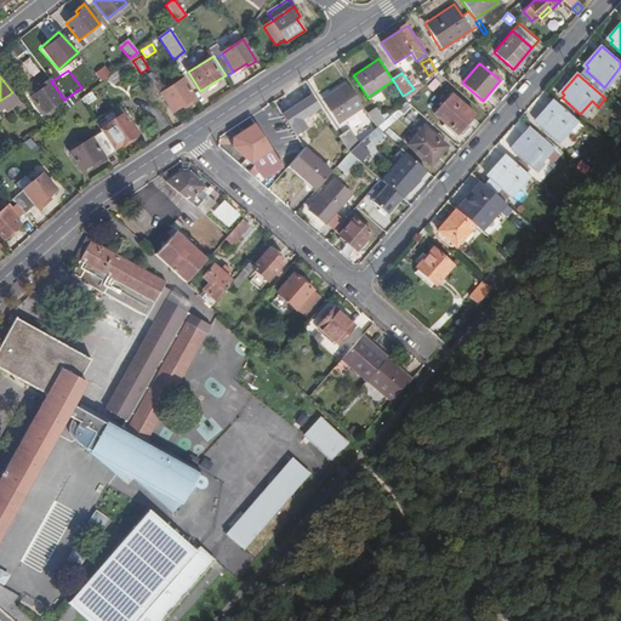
[(64,100),(51,81),(50,79),(41,85),(43,89),(40,91),(30,96),(44,114),(49,110),(50,113),(57,108),(56,106),(64,100)]
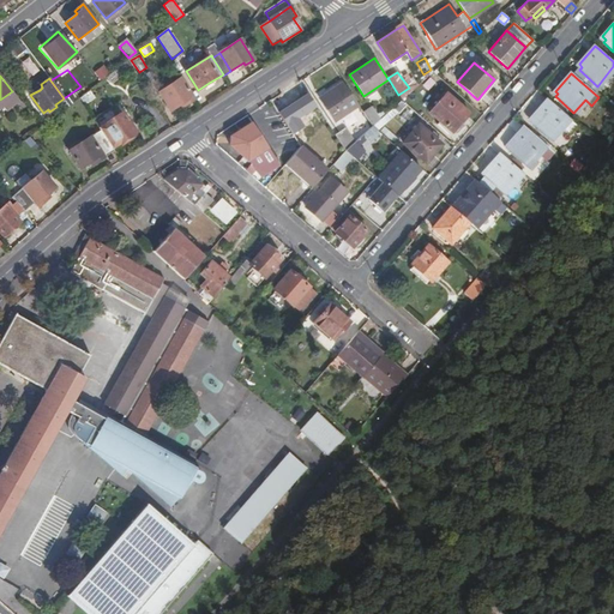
[(194,100),(181,78),(160,92),(170,110),(182,102),(185,106),(194,100)]
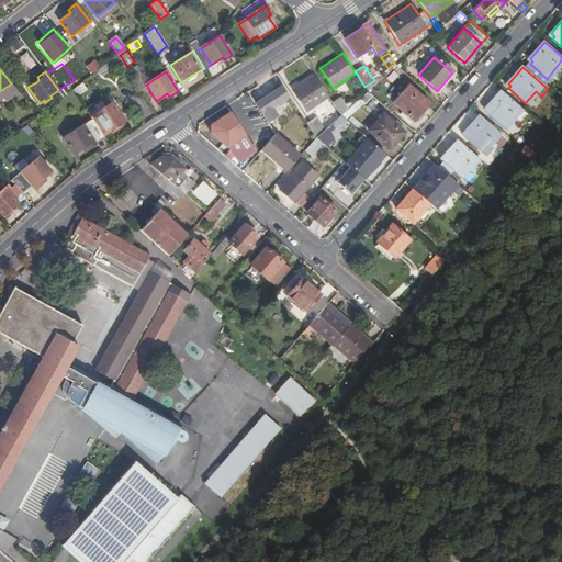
[(307,112),(329,97),(315,76),(296,88),(301,96),(298,98),(307,112)]
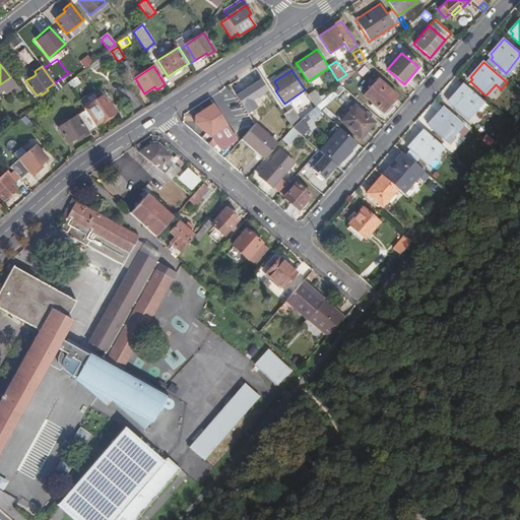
[(382,112),(396,95),(377,78),(363,95),(382,112)]
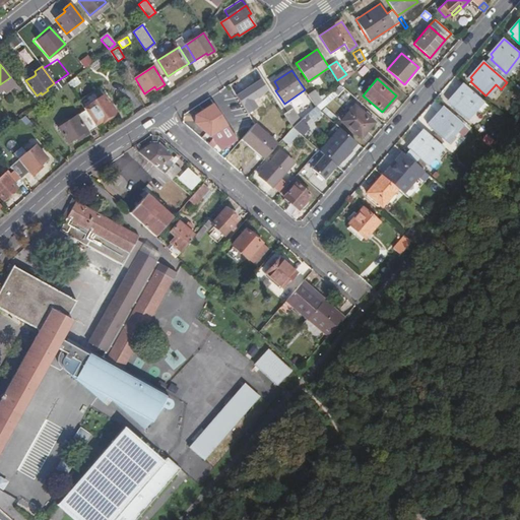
[(450,82),(440,94),(446,100),(455,87),(450,82)]
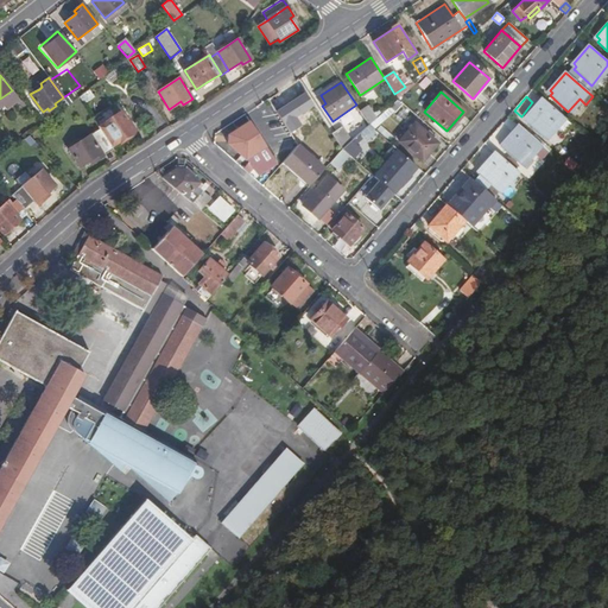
[(398,99),(388,107),(394,112),(403,103),(398,99)]
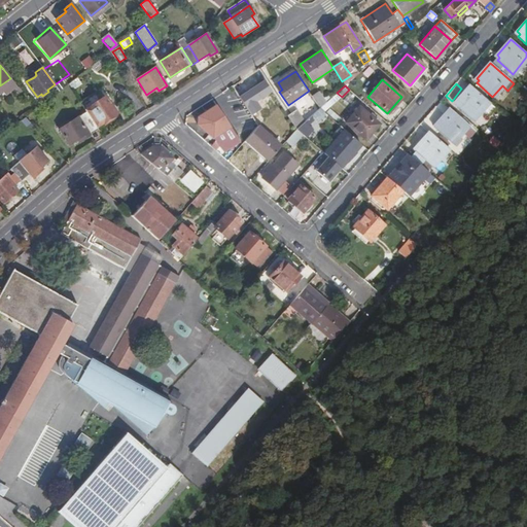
[(487,114),(494,107),(470,85),(456,101),(459,104),(457,106),(472,119),(482,109),(487,114)]
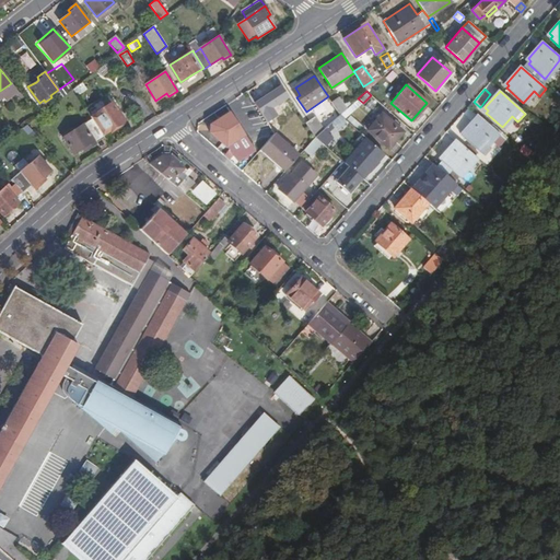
[(339,114),(339,115),(347,108),(345,104),(339,96),(331,102),(339,114)]
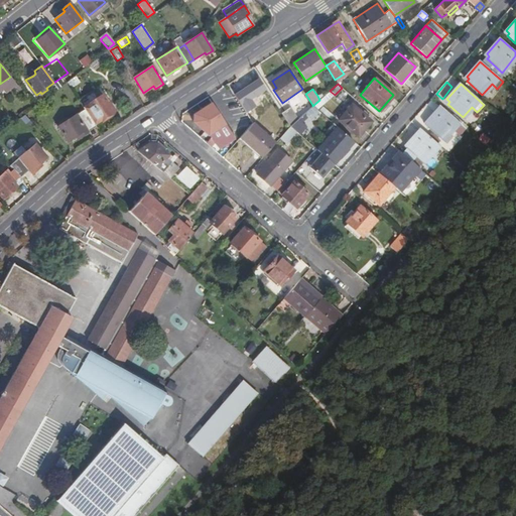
[(235,98),(247,115),(257,109),(246,91),(235,98)]
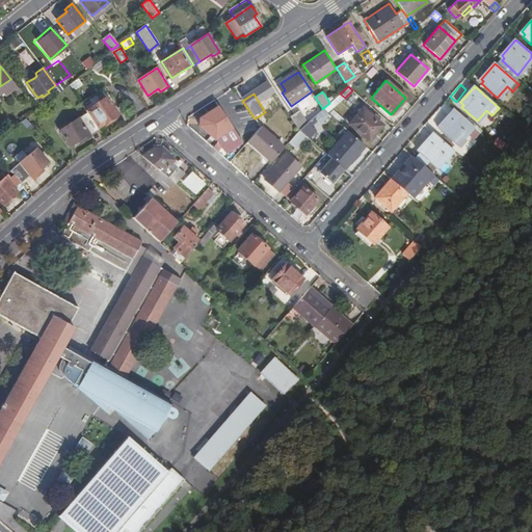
[(87,112),(98,129),(118,115),(107,98),(86,111),(87,112)]
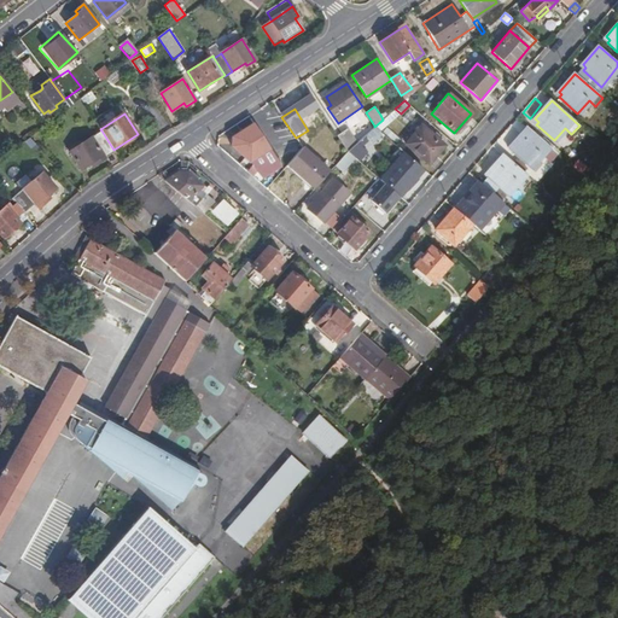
[(516,118),(500,140),(507,146),(523,123),(516,118)]
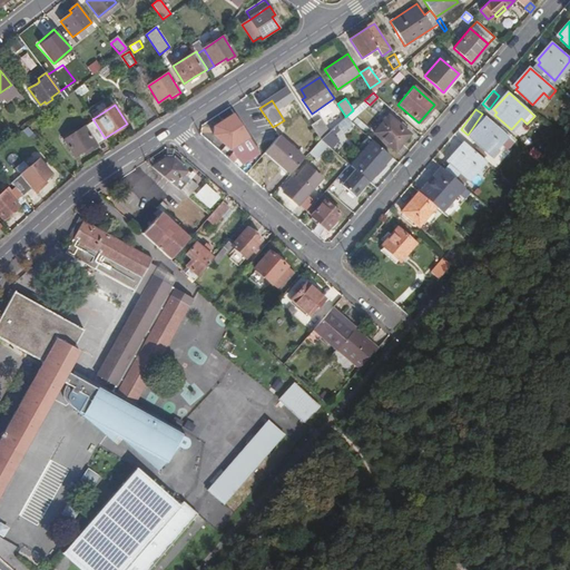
[(227,158),(233,163),(239,156),(241,157),(248,151),(255,158),(261,156),(234,114),(214,127),(213,135),(233,153),(227,158)]
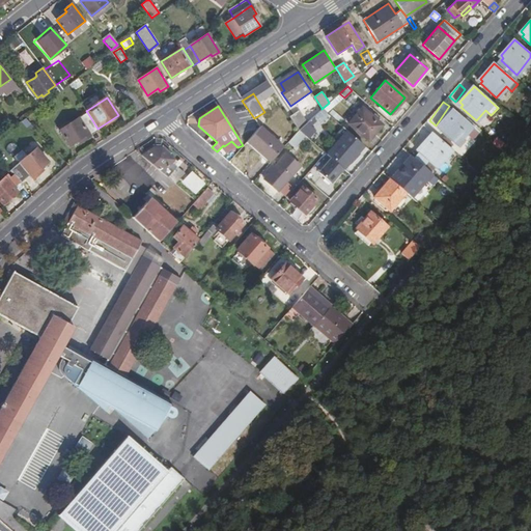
[(46,121),(51,116),(44,107),(38,111),(46,121)]
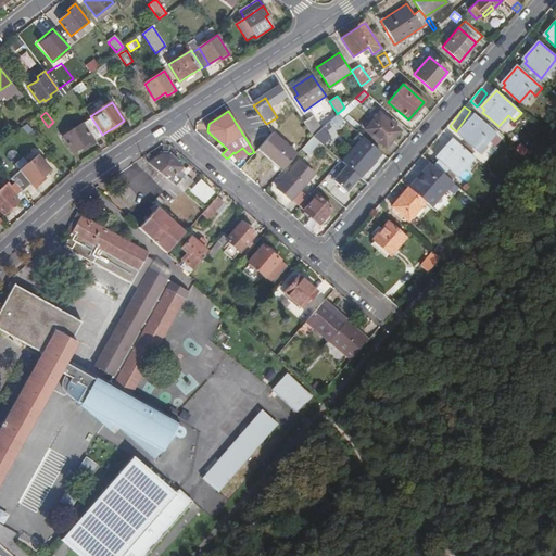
[(400,129),(379,113),(365,129),(384,147),(400,130),(400,129)]
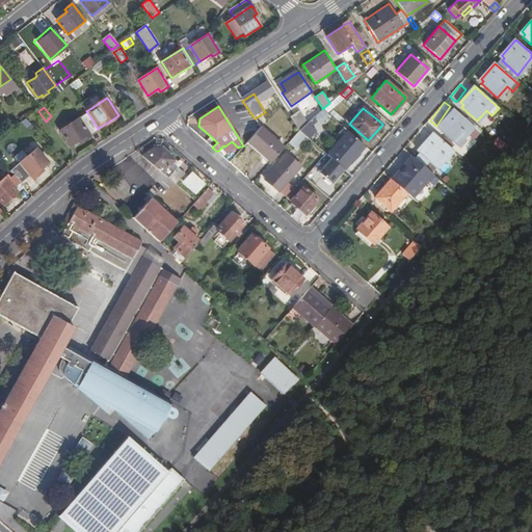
[(304,135),(309,139),(329,114),(322,109),(307,123),(299,129),(299,130),(304,135)]
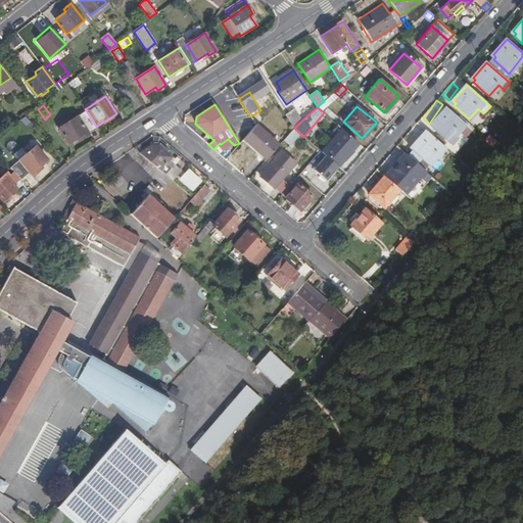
[(463,137),(470,129),(446,108),(432,125),(434,127),(432,129),(448,142),(458,131),(463,137)]
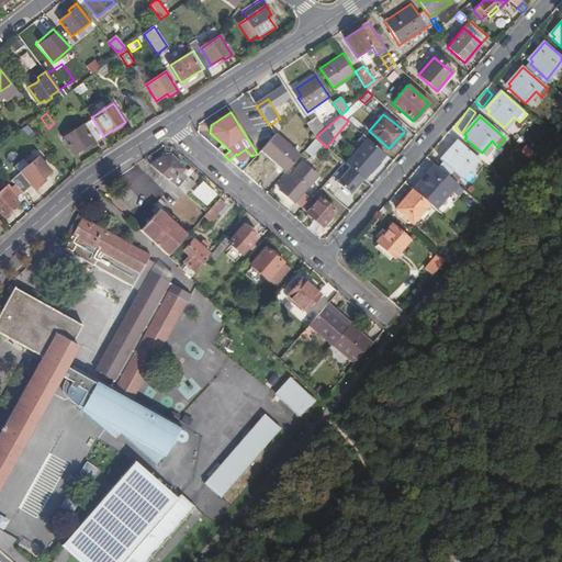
[(315,137),(316,137),(316,136),(324,130),(315,117),(306,123),(315,137)]
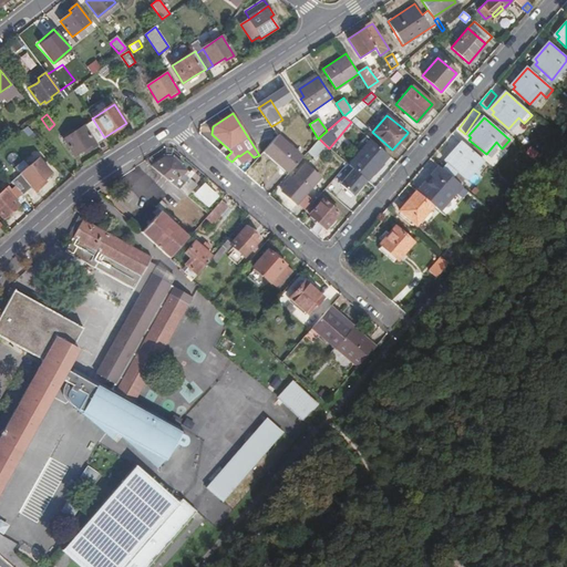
[(104,137),(93,120),(83,126),(96,146),(105,140),(104,137)]
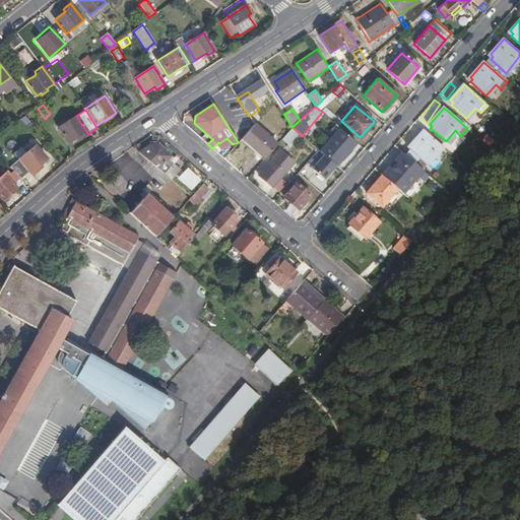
[(25,116),(22,118),(28,124),(30,122),(25,116)]
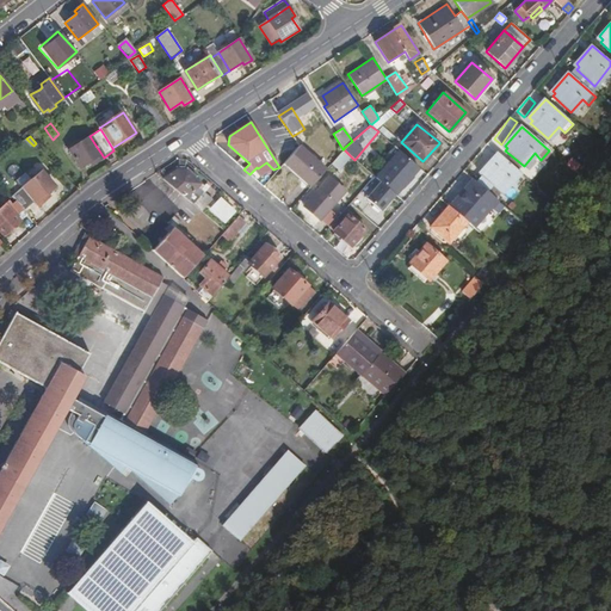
[(94,162),(104,158),(90,136),(69,149),(80,167),(88,162),(93,159),(94,162)]
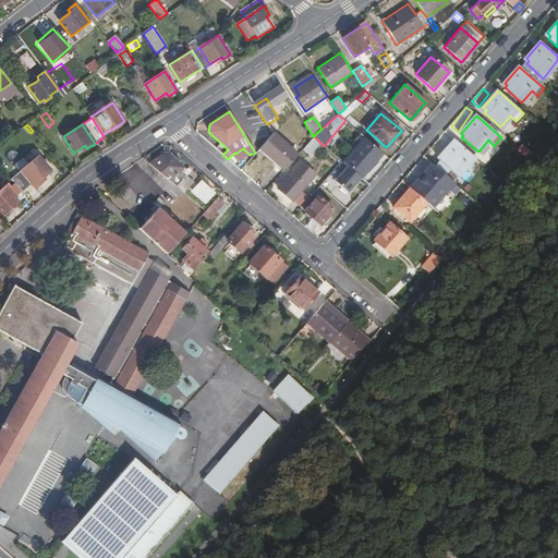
[(273,133),(258,149),(283,170),(298,155),(273,133)]
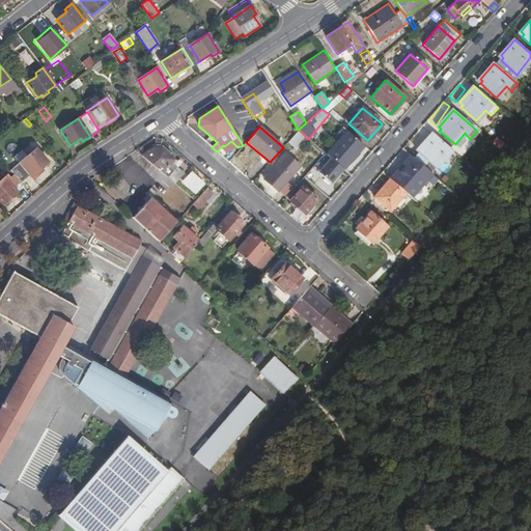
[(409,144),(414,148),(427,133),(421,129),(409,144)]
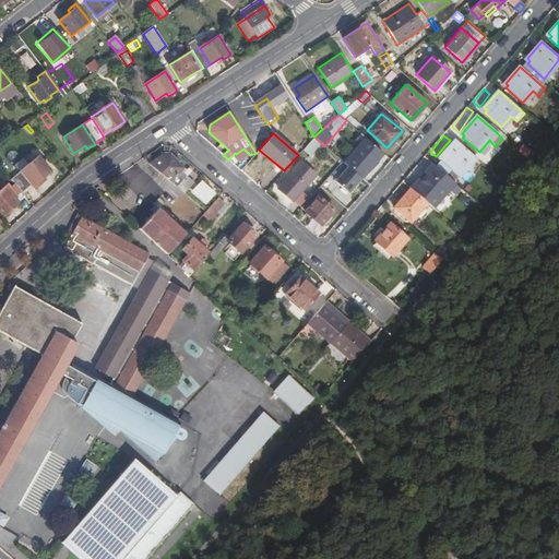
[(308,155),(320,142),(314,137),(302,150),(308,155)]
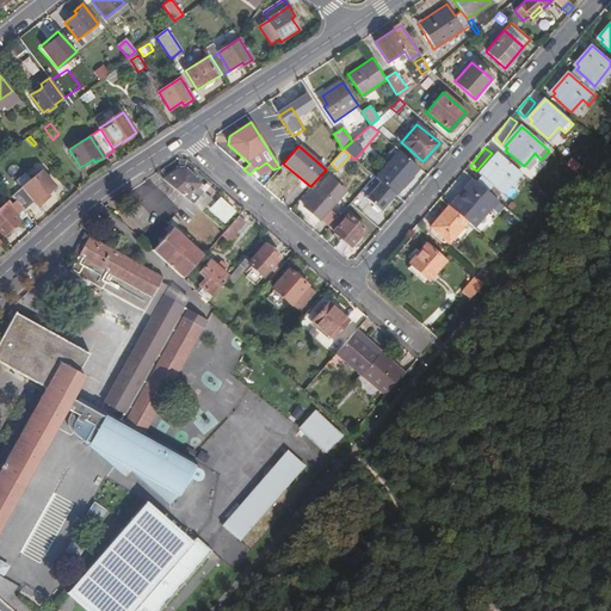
[(476,181),(486,191),(491,185),(499,193),(518,172),(498,154),(481,171),(485,174),(482,178),(481,177),(476,181)]
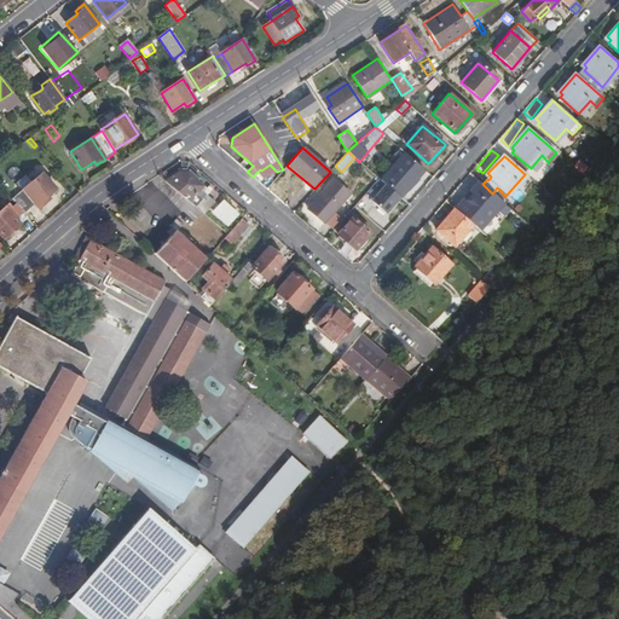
[(385,184),(399,197),(418,174),(403,161),(385,184)]
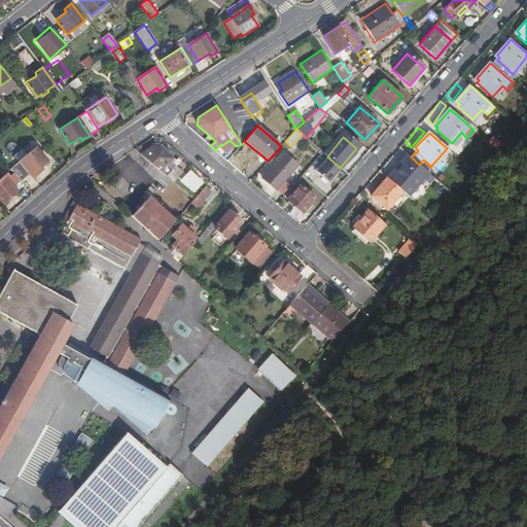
[(35,146),(20,161),(30,172),(33,177),(39,171),(38,169),(41,166),(47,160),(35,146)]
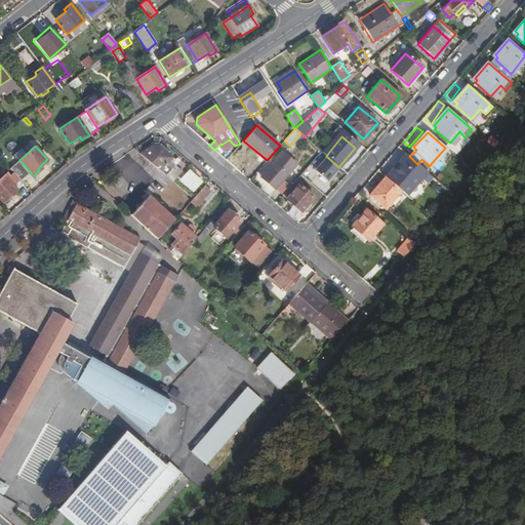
[(139,154),(160,171),(161,170),(170,160),(172,158),(160,147),(152,146),(139,154)]
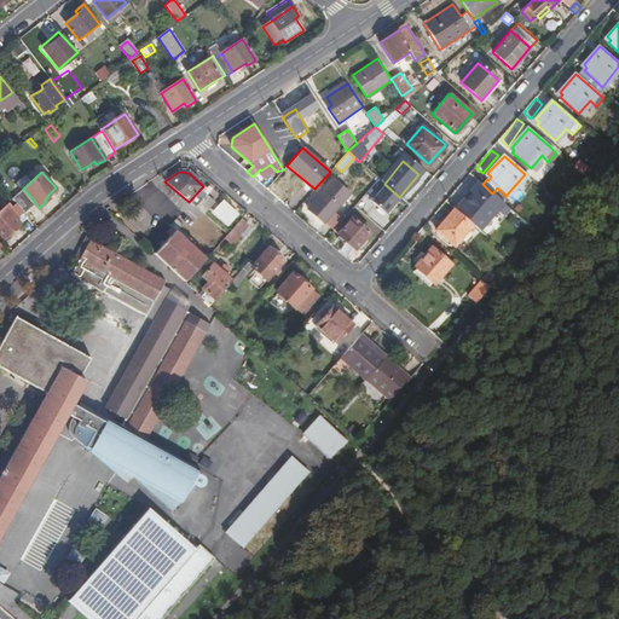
[(322,191),(319,196),(316,192),(310,198),(313,202),(307,208),(324,223),(342,201),(350,194),(333,179),(322,191)]
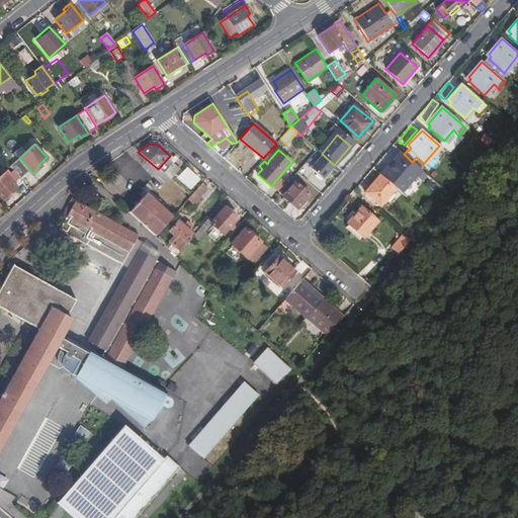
[(396,187),(400,190),(414,175),(420,180),(426,174),(412,162),(404,154),(402,153),(389,168),(391,170),(390,172),(389,172),(387,172),(383,176),(396,187)]
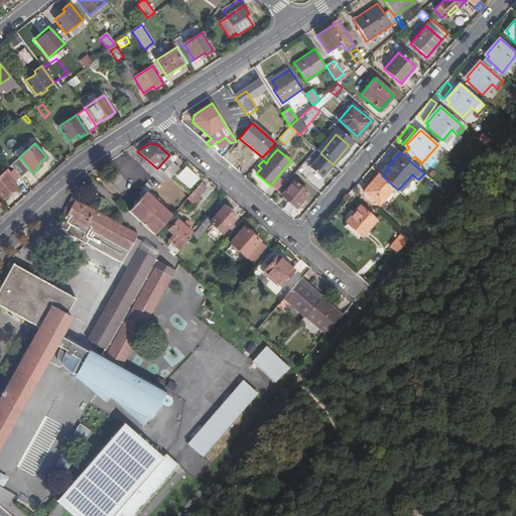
[(29,168),(19,157),(12,162),(22,174),(29,168)]
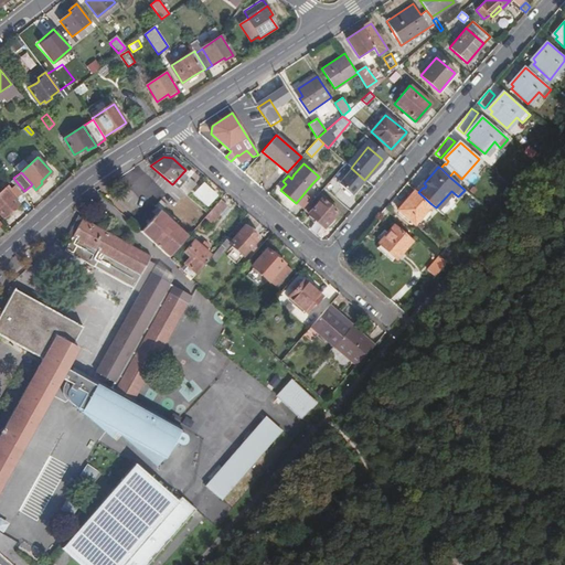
[(183,172),(173,183),(178,188),(188,177),(183,172)]
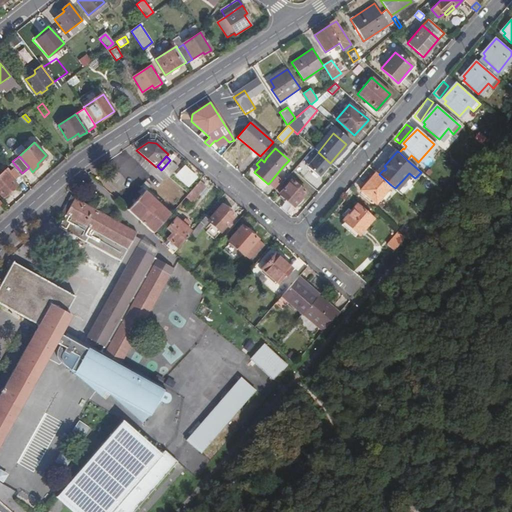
[(178,166),(170,160),(161,170),(169,177),(178,166)]
